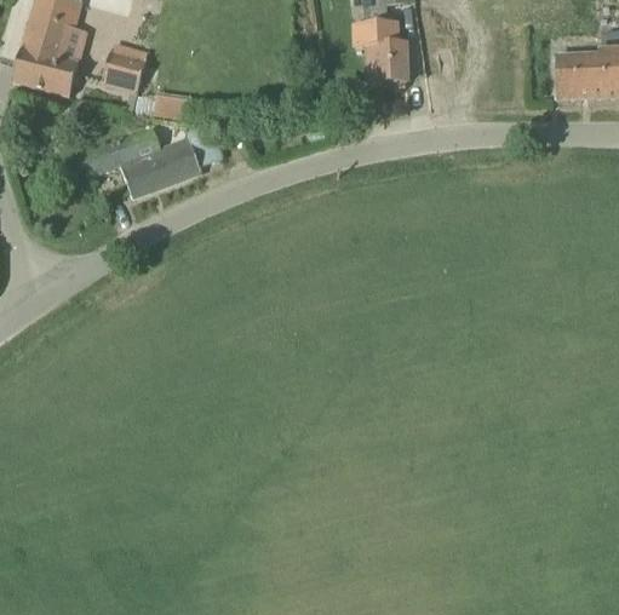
[(69,97),(78,64),(85,33),(74,30),(82,4),(70,0),(35,0),(21,49),(19,49),(10,82),(69,97)]
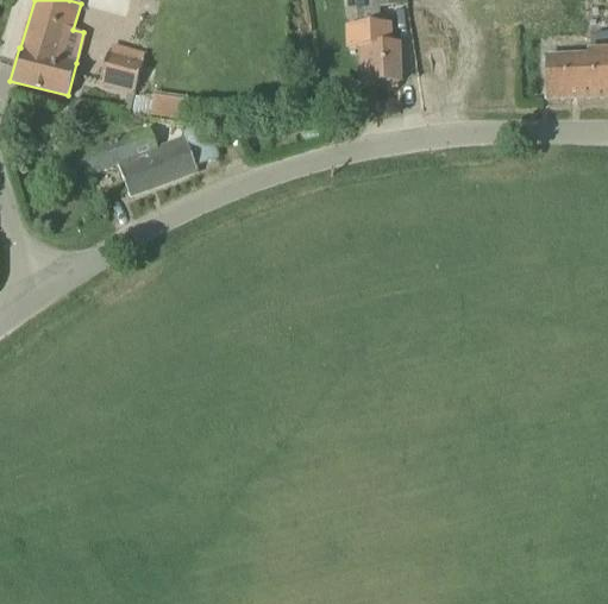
[(390,20),(380,21),(358,23),(346,23),(348,45),(359,45),(361,83),(399,82),(397,44),(392,44),(390,20)]
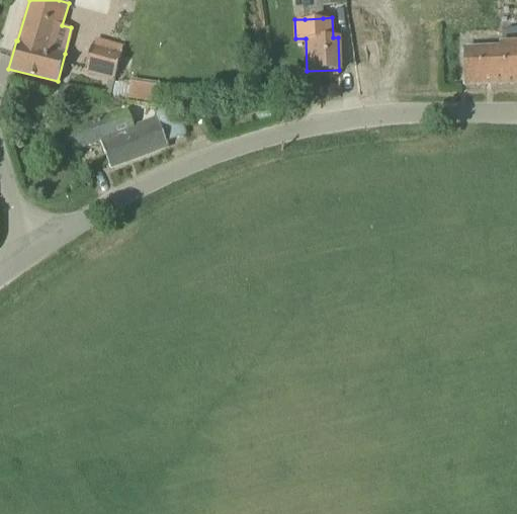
[(499,47),(462,49),(464,85),(516,82),(516,38),(499,39),(499,47)]
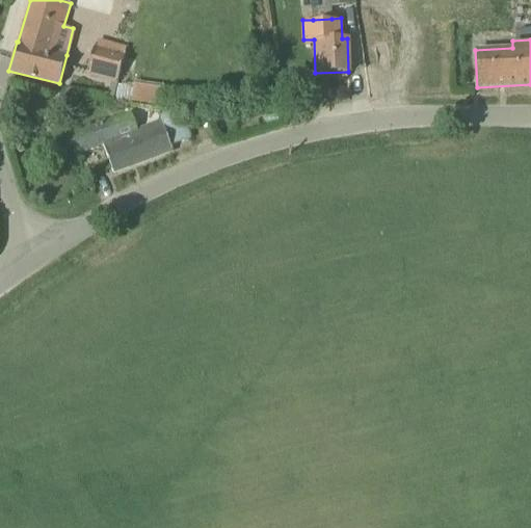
[(124,54),(94,45),(86,72),(115,80),(124,54)]
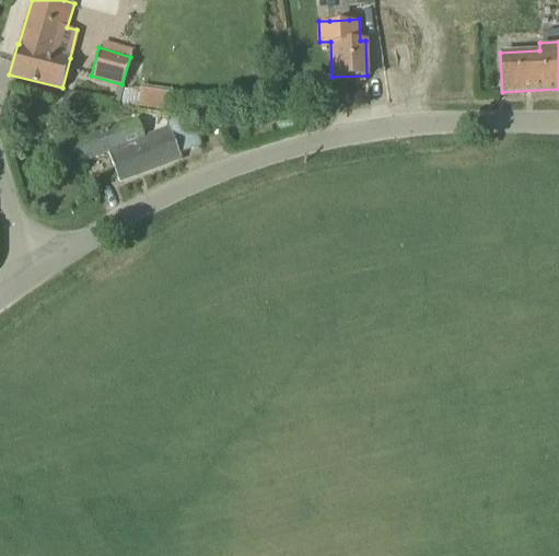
[(140,82),(139,87),(124,84),(120,103),(169,108),(172,87),(140,82)]
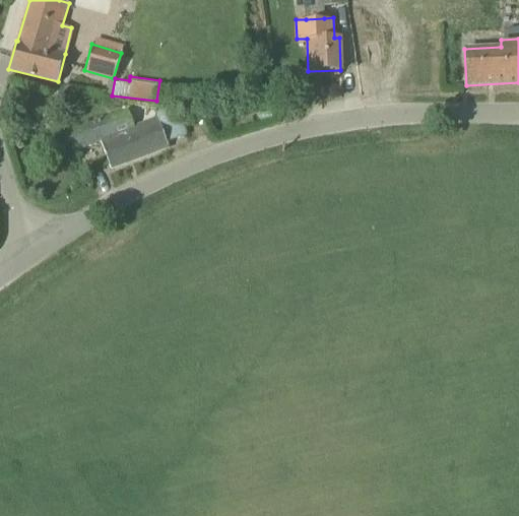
[(133,126),(126,109),(67,131),(74,149),(100,140),(110,167),(168,144),(166,139),(185,133),(176,107),(156,114),(157,117),(133,126)]
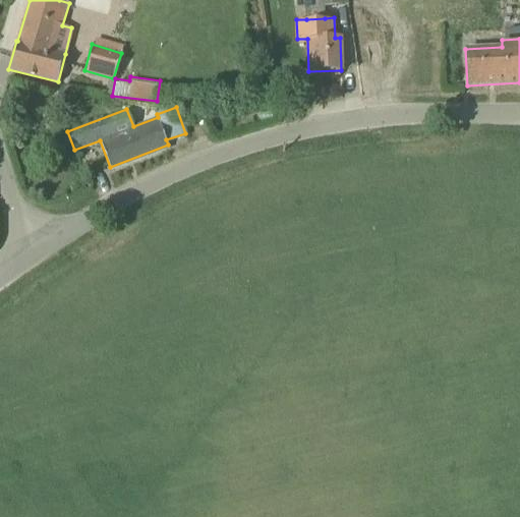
All buildings are outlined.
